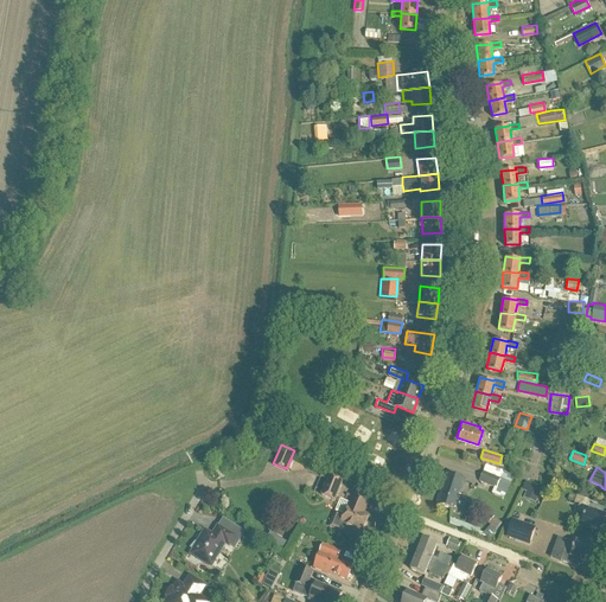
[(499,476),(483,469),(478,478),(493,485),(491,491),(502,495),(511,473),(503,469),(499,476)]
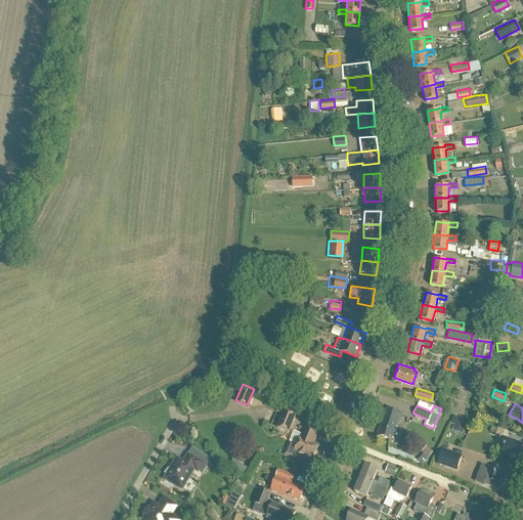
[(384,406),(376,433),(388,437),(389,434),(393,435),(401,412),(384,406)]
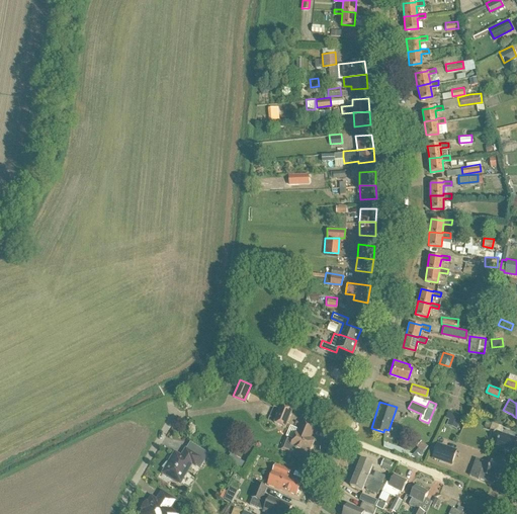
[(274,420),(284,425),(291,409),(280,404),(274,420)]
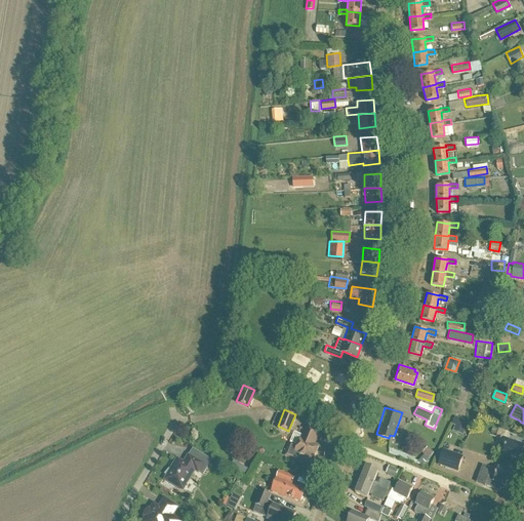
[(465,428),(469,430),(472,422),(453,414),(450,422),(454,424),(465,428)]
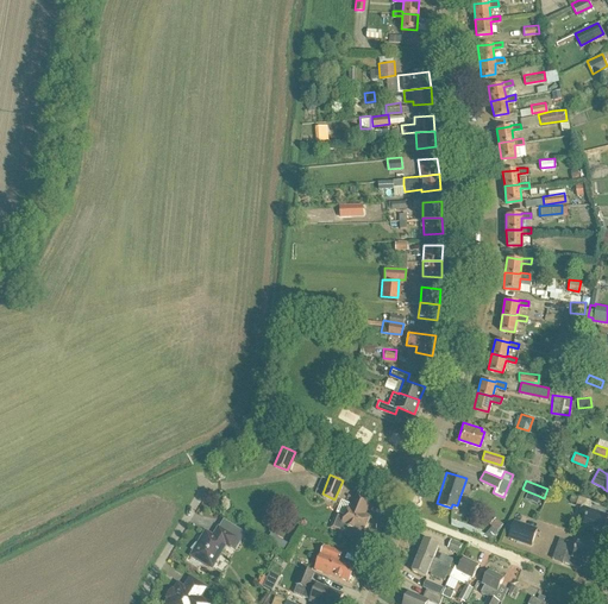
[(363,530),(369,514),(364,511),(369,499),(355,494),(349,505),(348,505),(344,514),(336,510),(330,524),(346,532),(349,524),(363,530)]
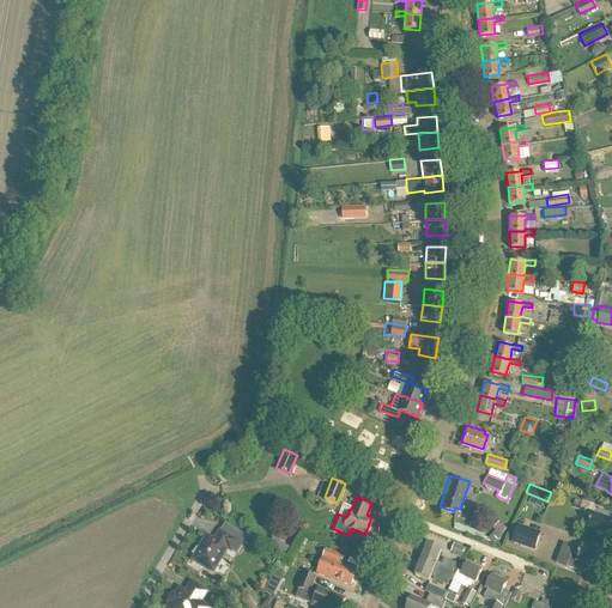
[(582,514),(589,516),(586,526),(606,533),(611,518),(592,512),(595,502),(582,498),(580,504),(585,506),(582,514)]
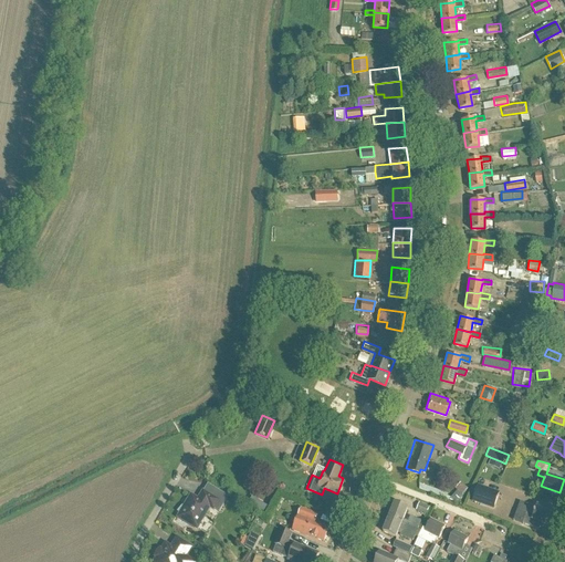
[(450,496),(457,499),(461,491),(463,492),(468,484),(458,479),(450,496)]
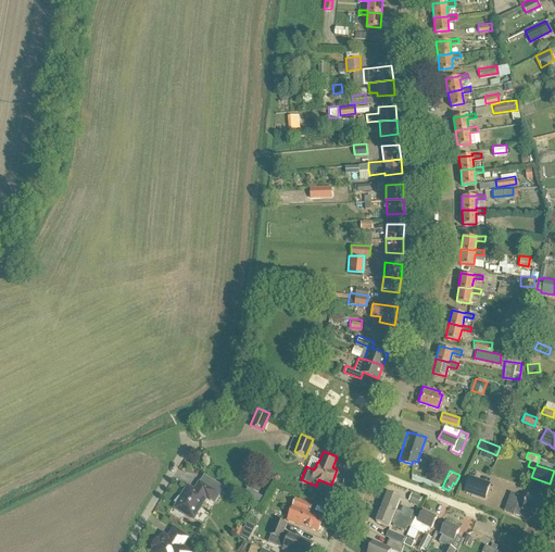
[(489,483),(468,475),(464,489),(483,497),(489,483)]
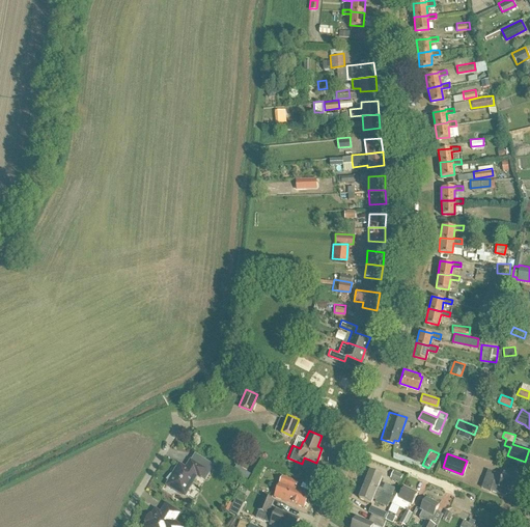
[(199,475),(205,467),(190,458),(185,465),(178,462),(171,473),(170,472),(166,477),(168,478),(165,482),(183,493),(185,492),(196,473),(199,475)]
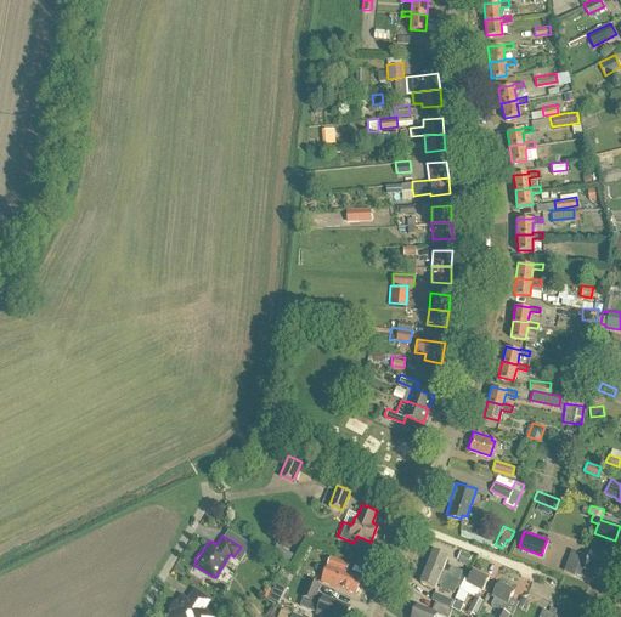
[(284,548),(281,554),(288,560),(293,553),(284,548)]
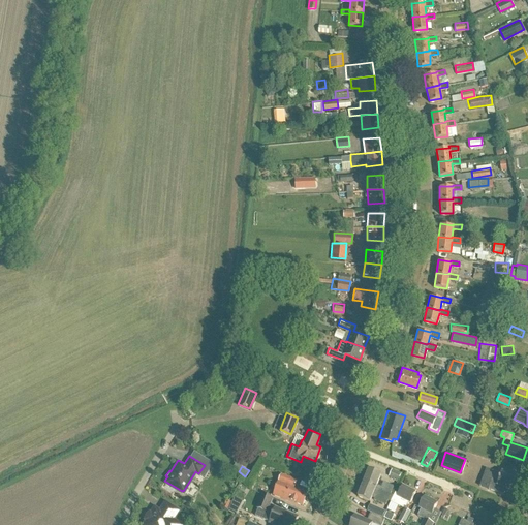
[(500,471),(485,466),(482,474),(491,477),(488,487),(503,492),(504,487),(513,489),(518,475),(500,470),(500,471)]
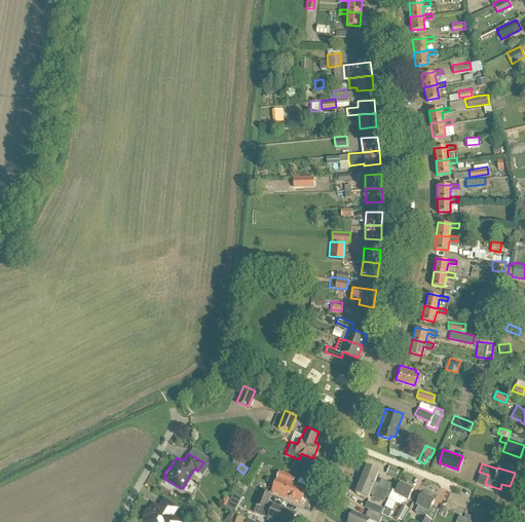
[(361,478),(387,489),(390,481),(380,477),(378,482),(374,480),(378,470),(366,464),(361,478)]
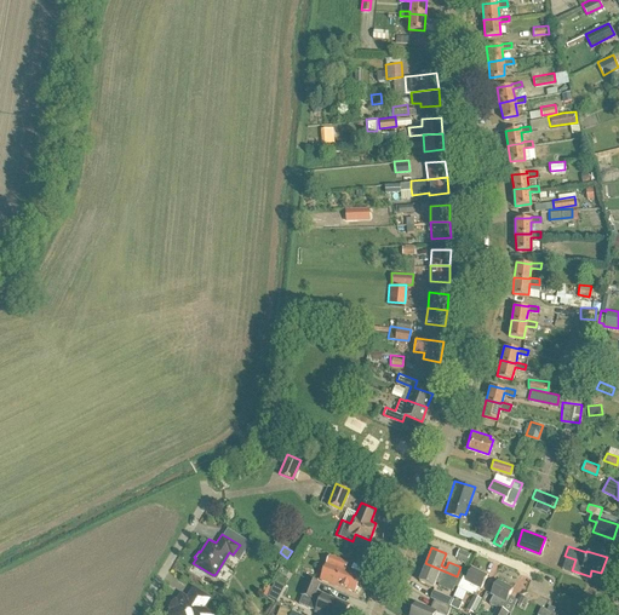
[(458,547),(454,556),(466,561),(469,552),(458,547)]
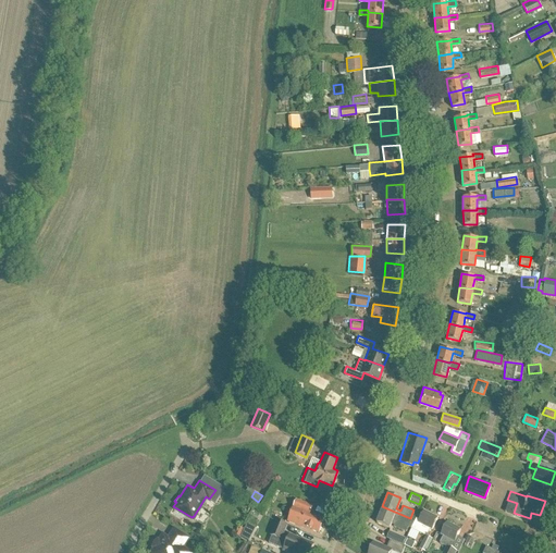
[(293,506),(287,519),(299,524),(300,524),(318,530),(323,517),(309,511),(312,504),(295,498),(292,506),(293,506)]
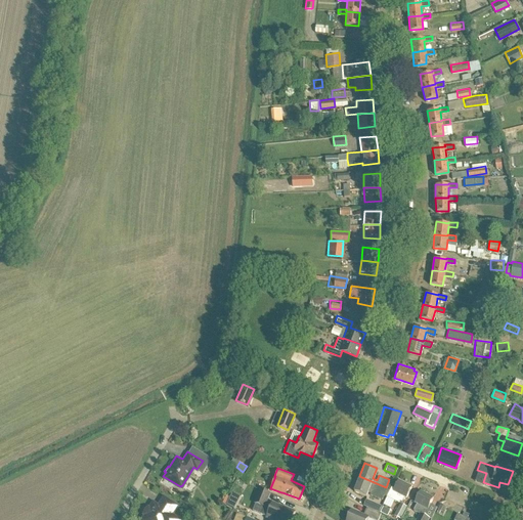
[(386,487),(359,476),(353,489),(365,494),(367,490),(371,491),(369,493),(381,497),(382,495),(386,487)]
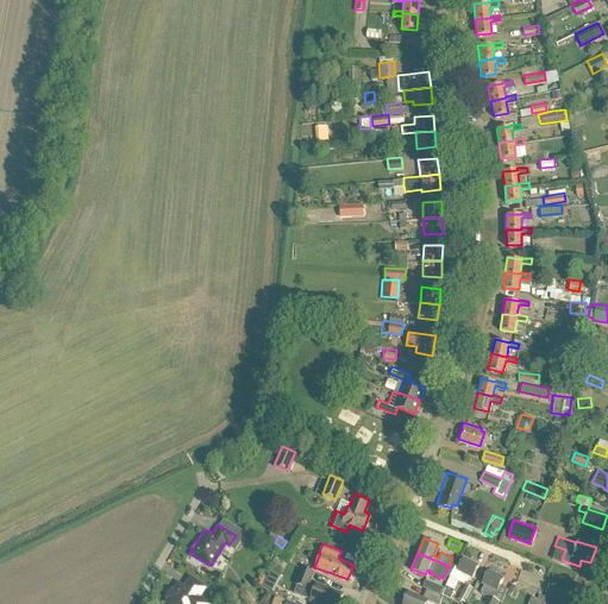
[(455,564),(449,576),(463,582),(467,574),(471,577),(478,564),(463,555),(457,565),(455,564)]
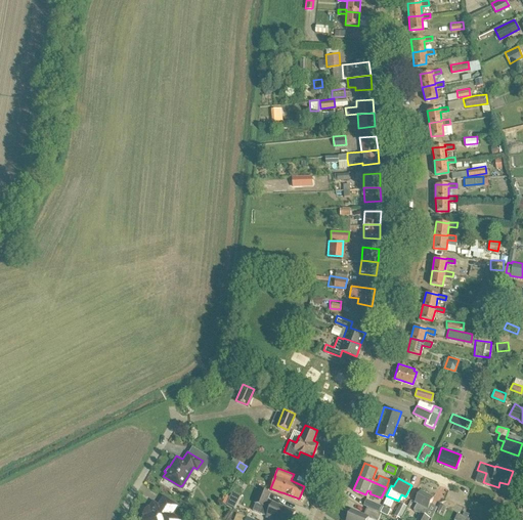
[(253,502),(264,506),(269,491),(258,487),(253,502)]
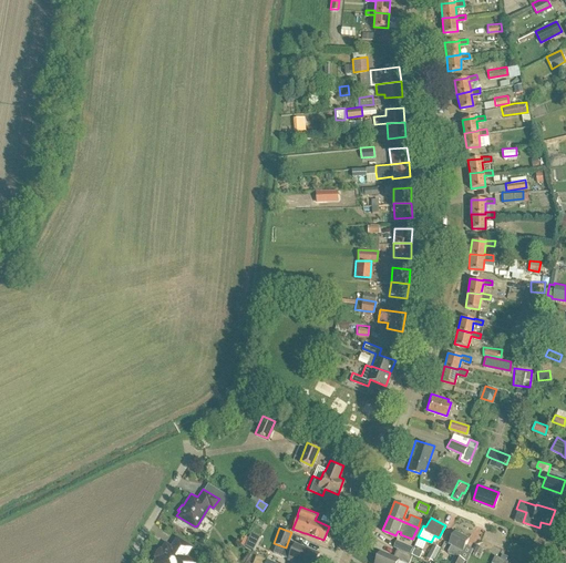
[(253,548),(259,533),(250,529),(244,543),(253,548)]
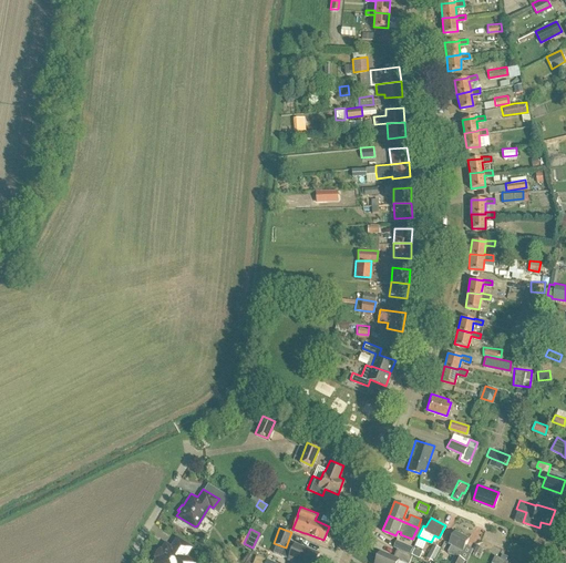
[(451,543),(446,551),(453,554),(449,562),(461,562),(463,559),(458,556),(461,549),(462,549),(469,536),(454,530),(448,542),(451,543)]
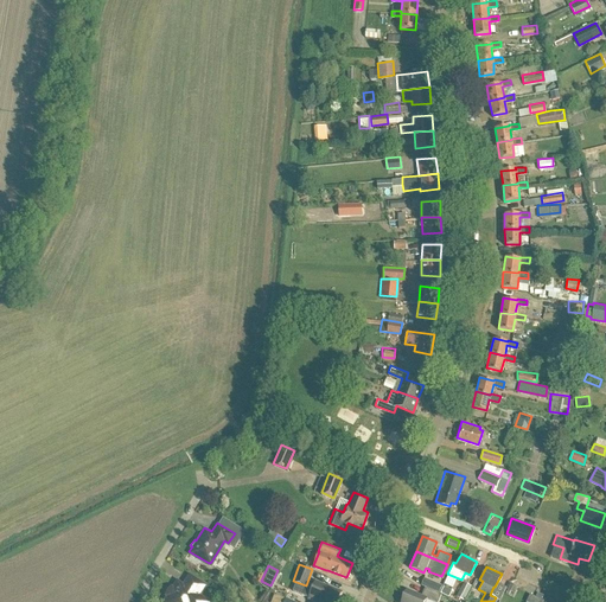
[(177,580),(164,601),(208,601),(209,601),(197,594),(204,584),(190,575),(183,584),(177,580)]
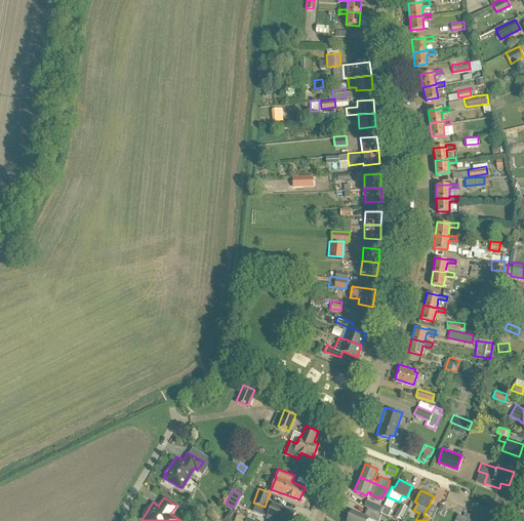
[(381,505),(366,497),(363,505),(378,511),(381,505)]
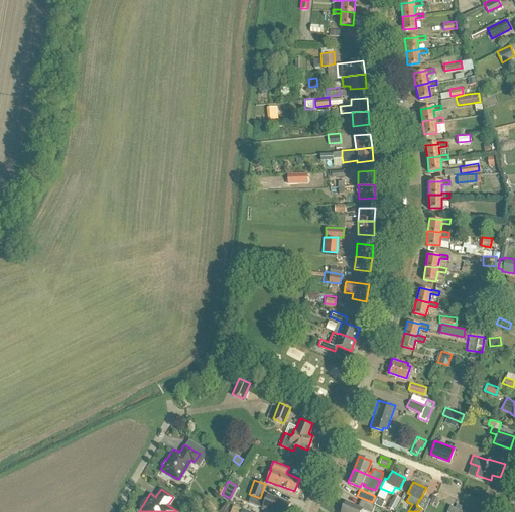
[(261,508),(271,511),(284,511),(286,509),(287,510),(287,508),(289,502),(267,493),(261,508)]
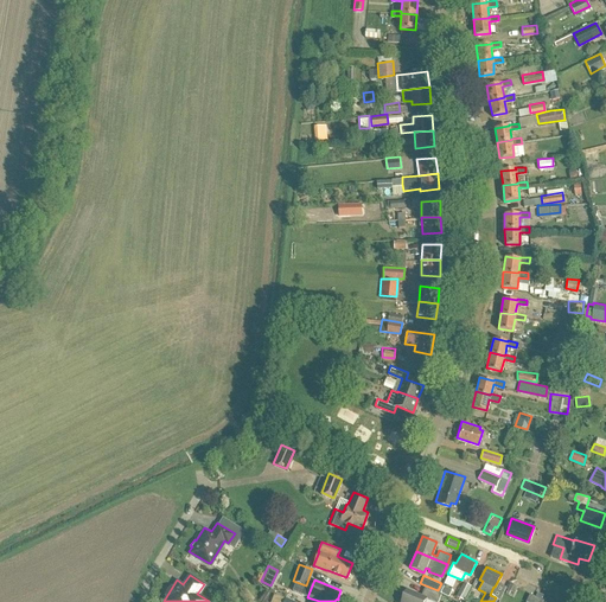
[(463,581),(455,595),(463,599),(471,584),(463,581)]
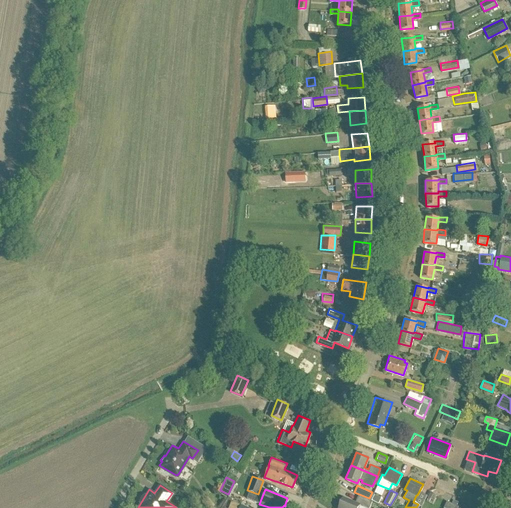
[(343,496),(337,507),(357,507),(359,503),(368,507),(371,500),(357,494),(355,501),(343,496)]
